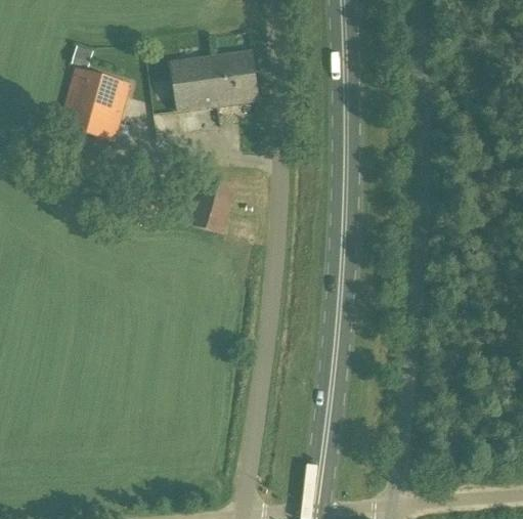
[(76,42),(70,60),(88,66),(93,47),(76,42)]
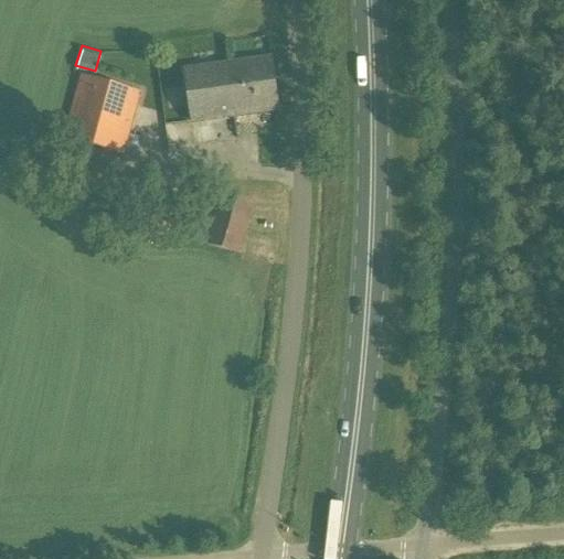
[(187,90),(274,79),(270,52),(183,63),(187,90)]
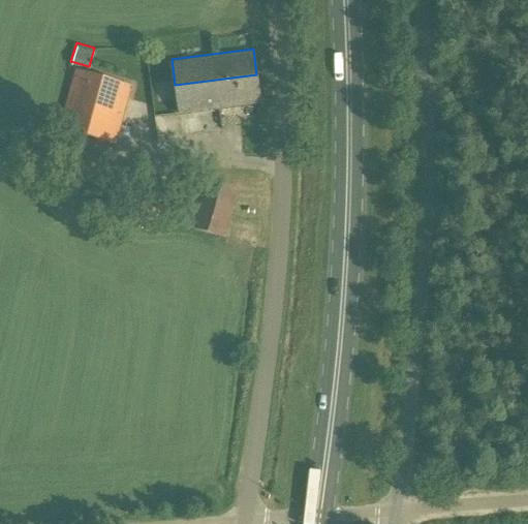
[(115,140),(131,82),(75,65),(59,123),(115,140)]
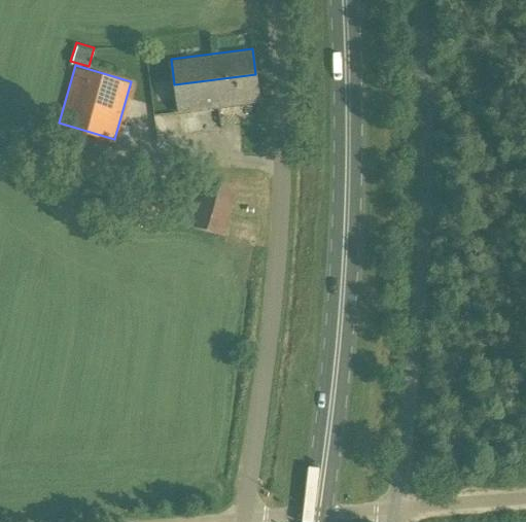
[(255,74),(174,84),(178,110),(258,100),(255,74)]
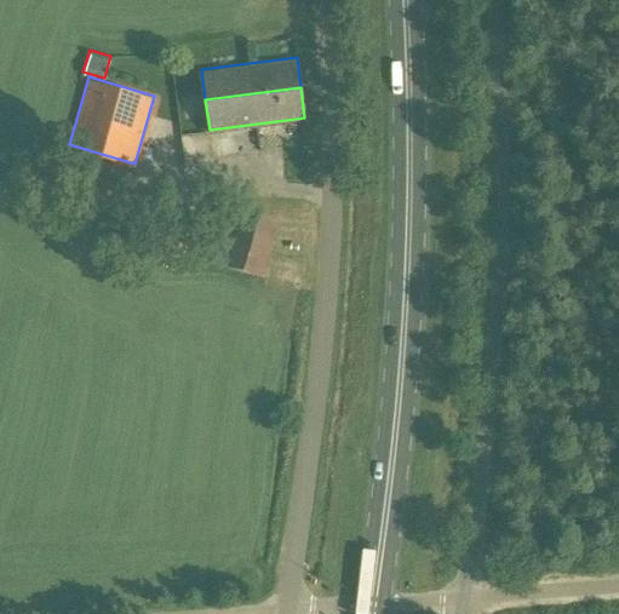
[(230,239),(224,262),(223,263),(262,275),(279,216),(241,204),(230,239)]
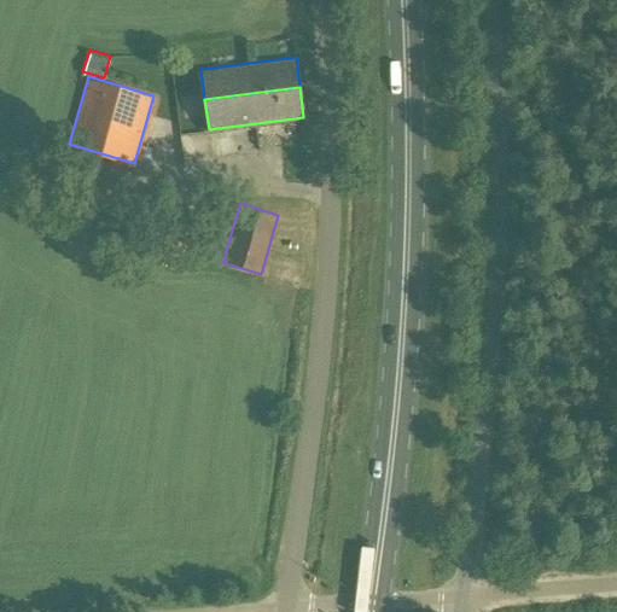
[(144,226),(151,214),(137,205),(129,219),(144,226)]
